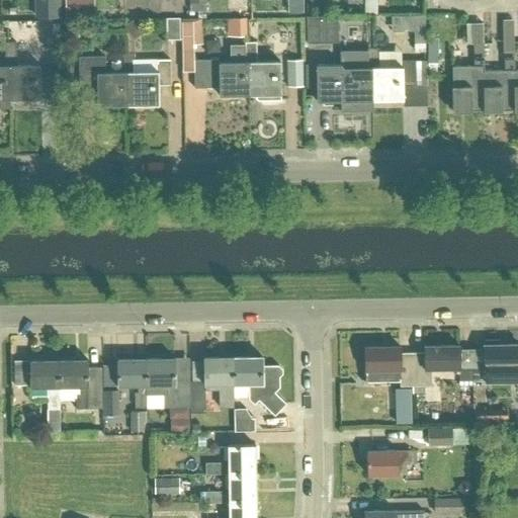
[(33,0),(34,17),(60,17),(60,0),(33,0)]
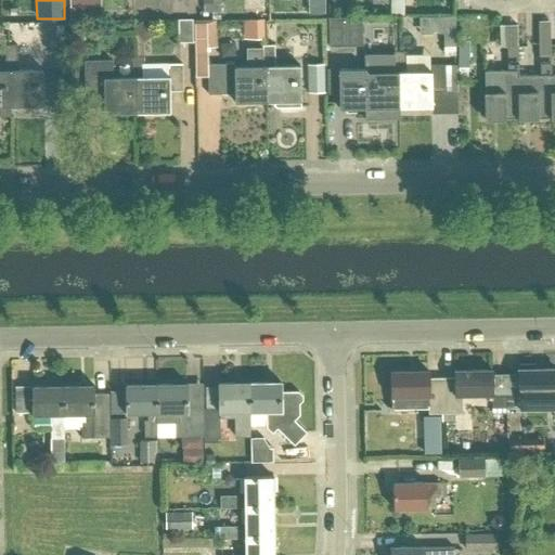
[(68,0),(69,18),(101,18),(100,0),(68,0)]
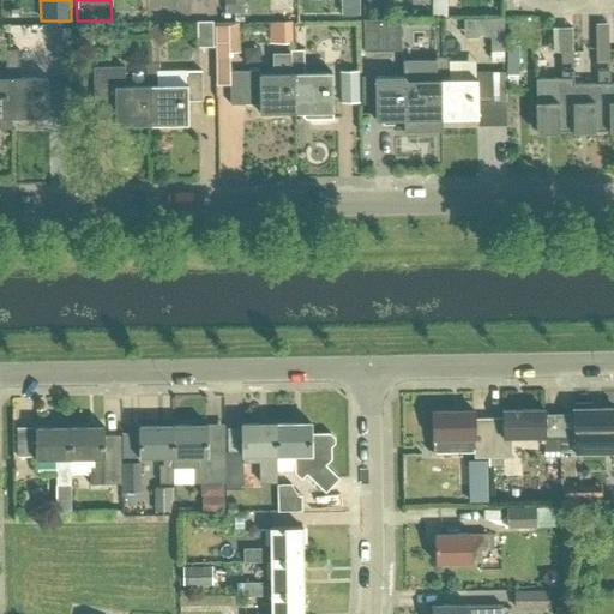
[(341,0),(342,14),(360,14),(359,0),(341,0)]
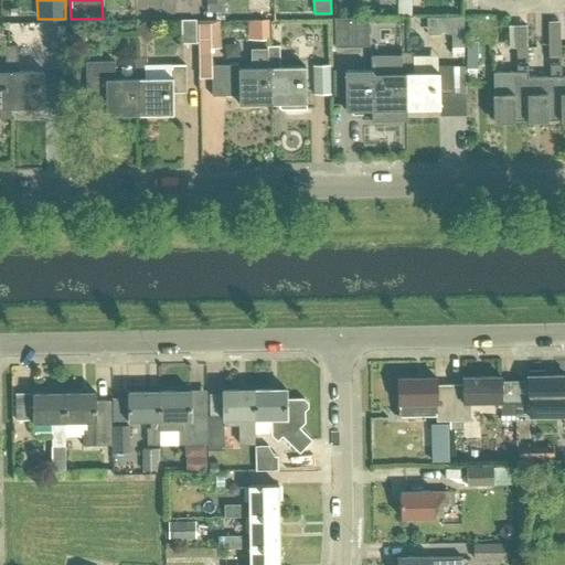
[(347,17),(333,17),(333,45),(347,45),(347,17)]
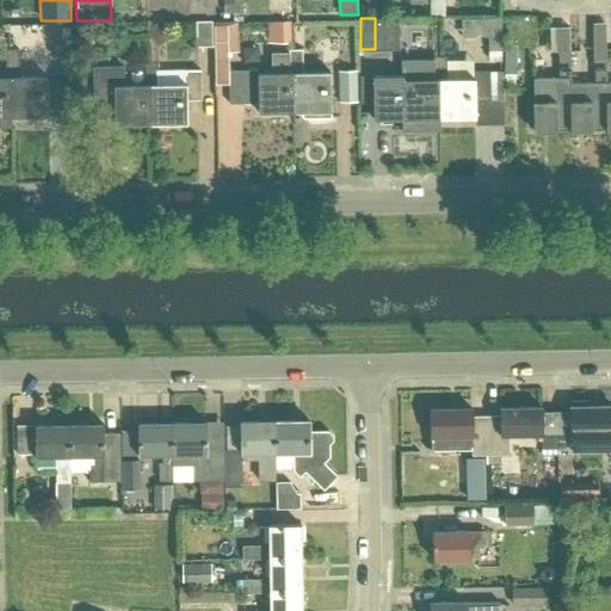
[(224,53),(236,53),(236,23),(196,23),(196,44),(210,44),(210,82),(224,82),(224,53)]
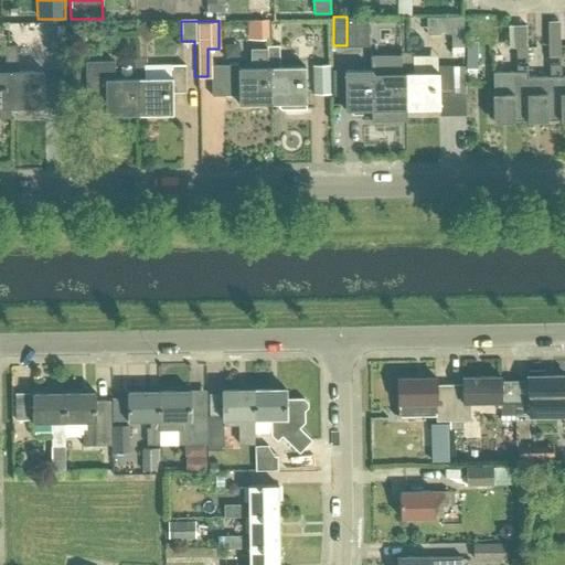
[(562,120),(561,76),(560,56),(560,36),(547,36),(548,76),(528,76),(528,121),(562,120)]
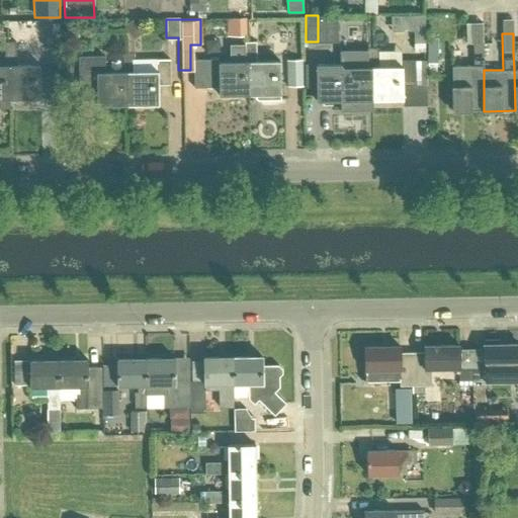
[(15,41),(8,41),(5,41),(5,66),(9,66),(9,99),(40,98),(39,65),(16,66),(15,41)]
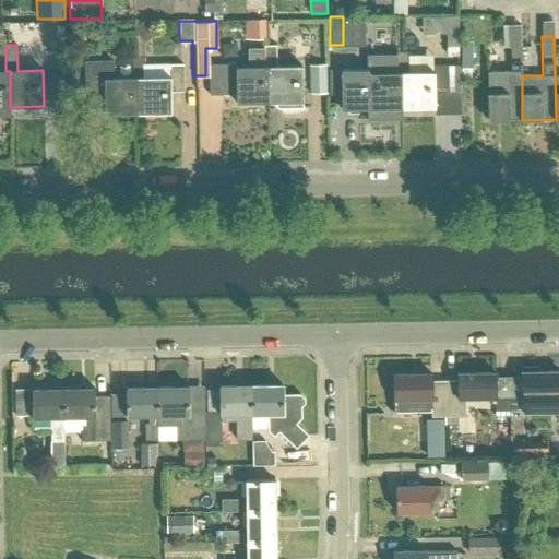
[(269,67),(270,103),(281,103),(281,113),(302,111),(301,66),(276,67),(276,45),(264,46),(264,67),(269,67)]
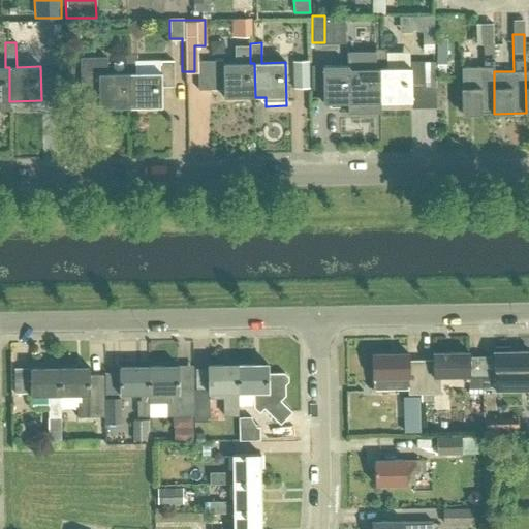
[(483,44),(483,67),(461,67),(462,114),(494,114),(494,71),(493,44),(483,44)]
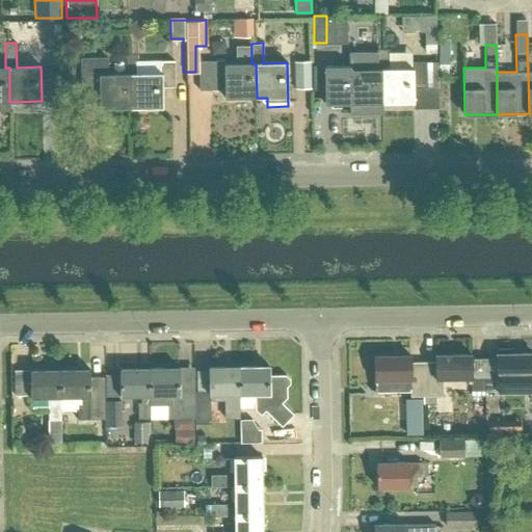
[(389,48),(377,48),(378,52),(378,69),(381,68),(382,102),(415,101),(414,86),(427,86),(426,61),(411,61),(411,67),(390,68),(389,48)]
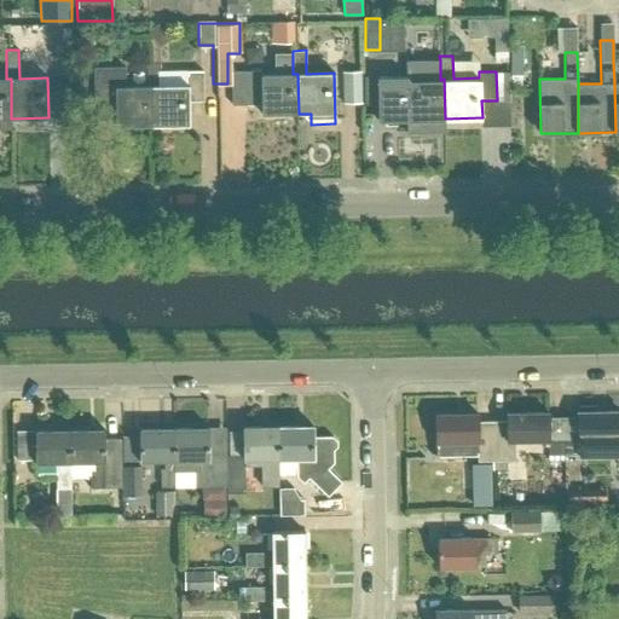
[(444,79),(440,80),(440,61),(406,61),(408,77),(377,79),(379,111),(379,121),(445,119),(444,79)]
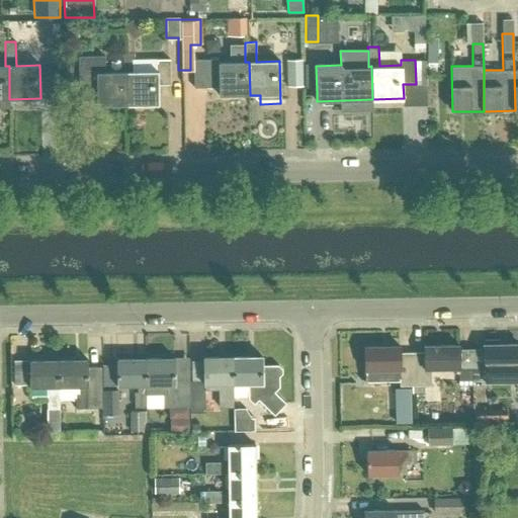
[(156,59),(156,72),(135,72),(134,53),(123,53),(123,72),(127,72),(128,105),(159,105),(158,84),(170,84),(170,59),(156,59)]
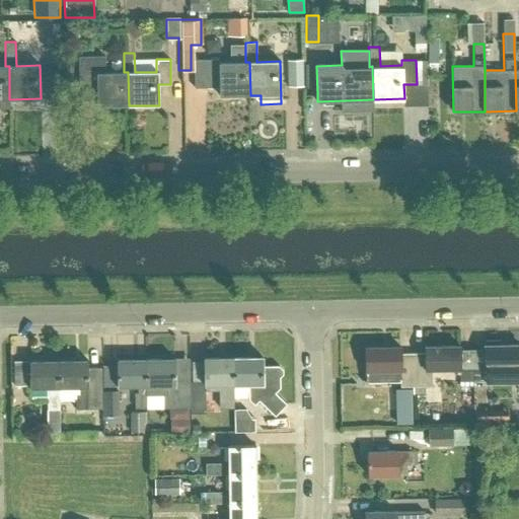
[(302,86),(302,59),(287,60),(287,86),(302,86)]
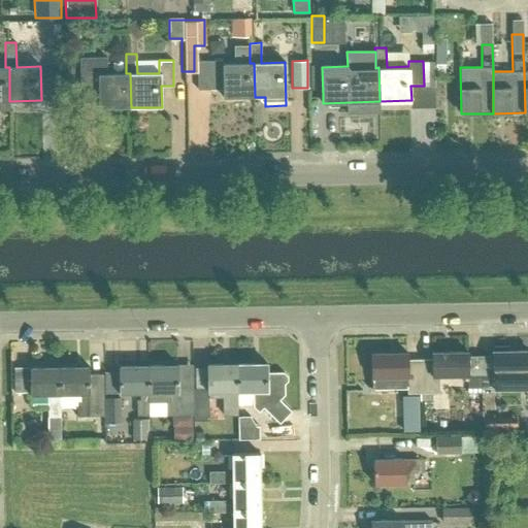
[(222,63),(222,61),(197,61),(198,91),(223,90),(224,98),(255,97),(254,63),(250,63),(222,63)]
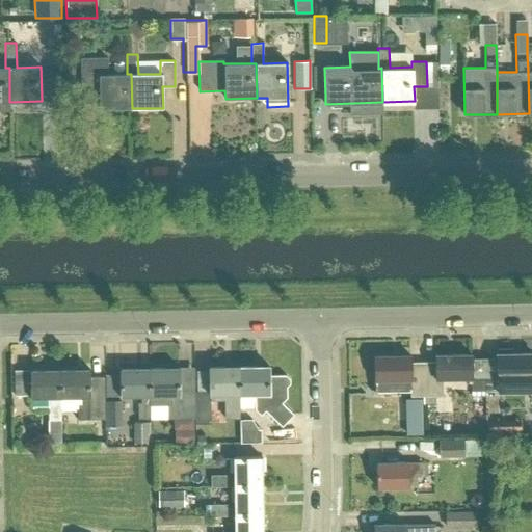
[(107,64),(85,64),(86,102),(100,101),(100,109),(132,108),(131,74),(127,74),(107,74),(107,64)]
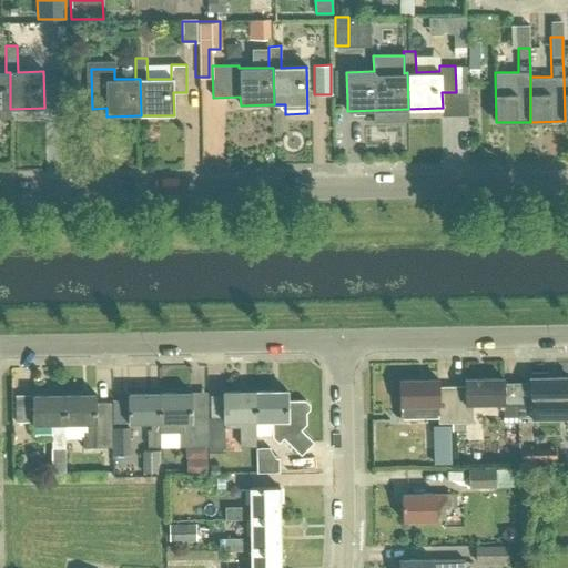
[(0,71),(0,118),(11,118),(10,109),(10,72),(6,72),(0,71)]
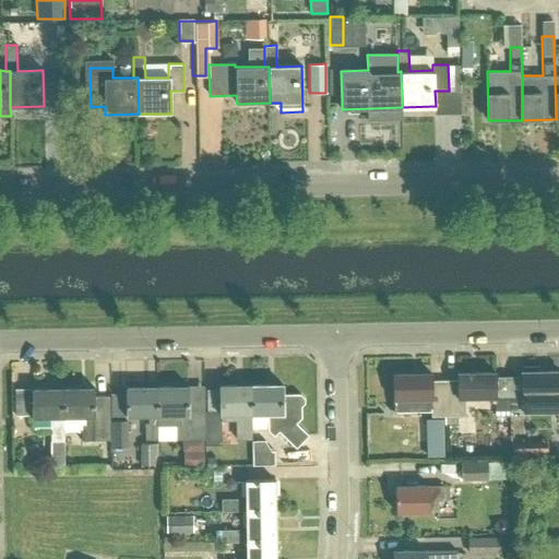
[(558,378),(558,379),(558,371),(538,371),(538,369),(521,369),(521,372),(521,397),(554,397),(554,421),(558,420),(558,378)]
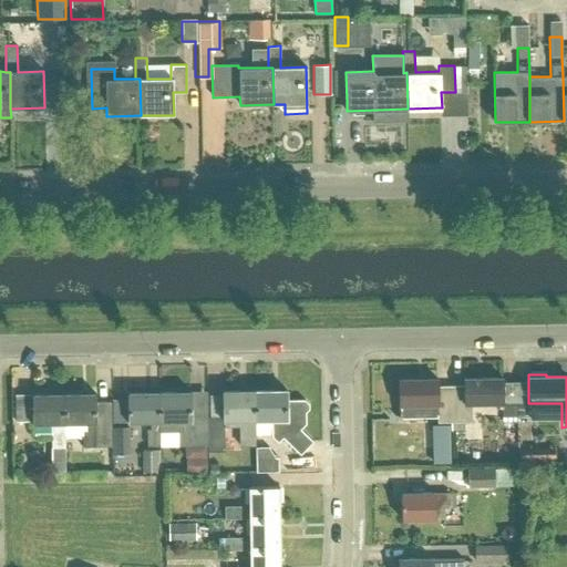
[(450,385),(451,422),(472,422),(472,404),(502,404),(501,378),(463,378),(463,385),(450,385)]
